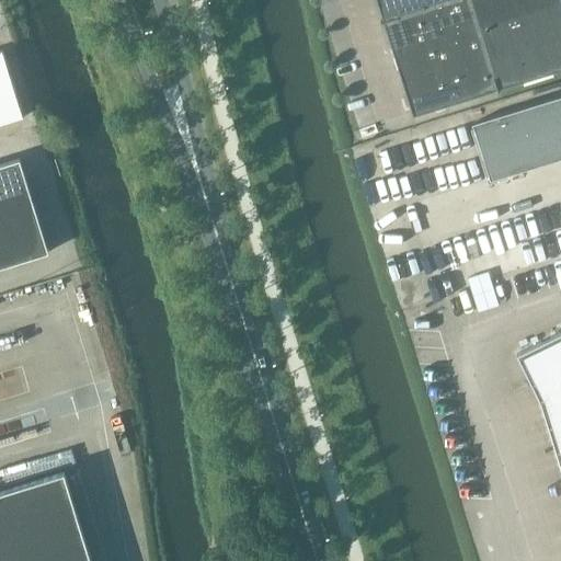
[(560,0),(378,0),(385,20),(381,20),(382,21),(385,21),(414,115),(497,89),(499,91),(500,91),(499,88),(560,68),(560,0)]
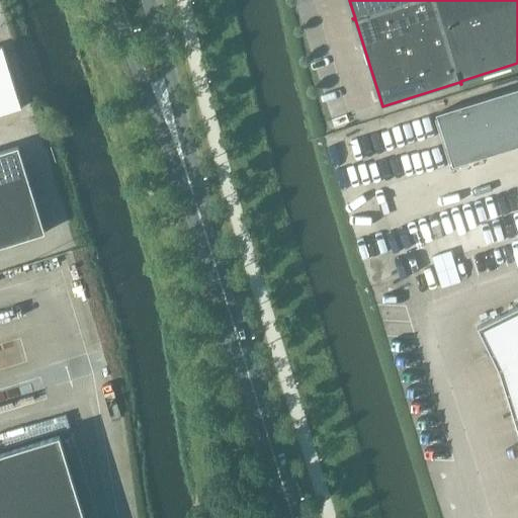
[(0,47),(0,114),(22,108),(3,47),(0,47)]
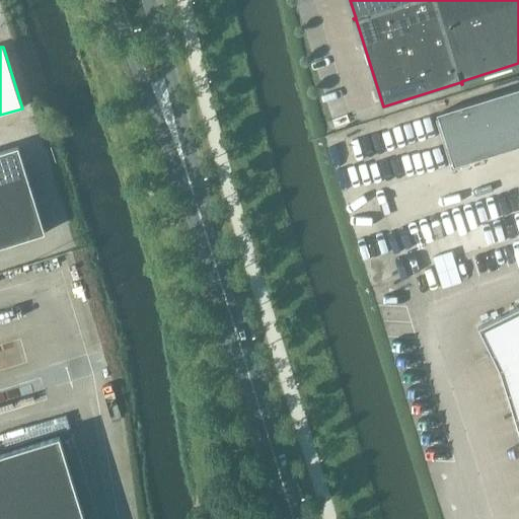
[(518,89),(438,115),(439,119),(454,166),(468,162),(518,146),(518,89)]
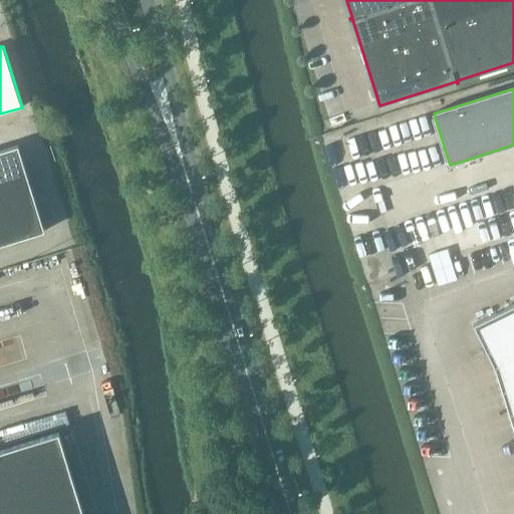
[(0,151),(0,245),(45,231),(19,146),(0,151)]
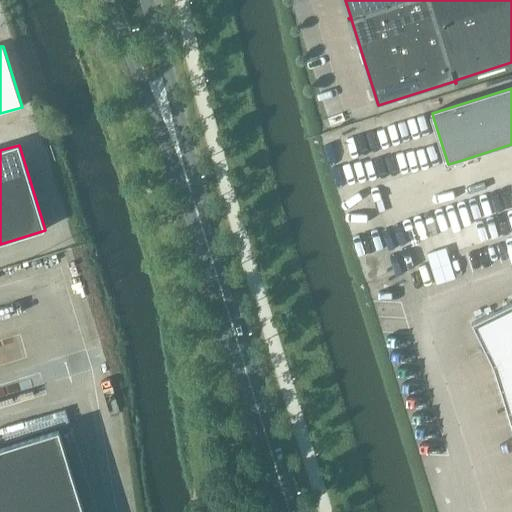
[(511,424),(511,303),(473,324),(494,367),(511,424)]
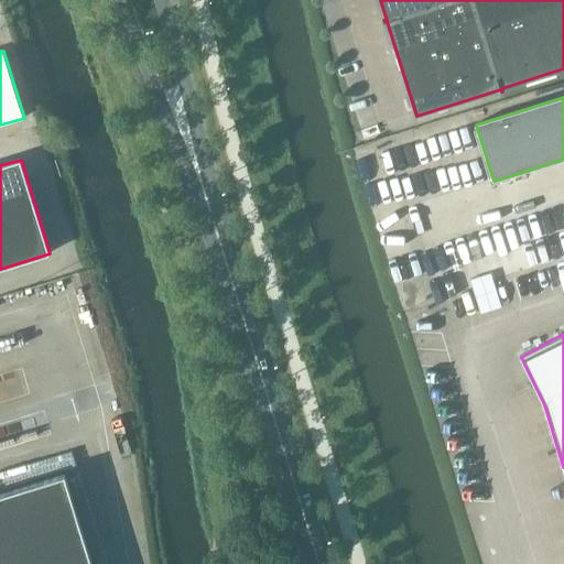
[(0,563),(93,563),(65,475),(0,495),(0,563)]
